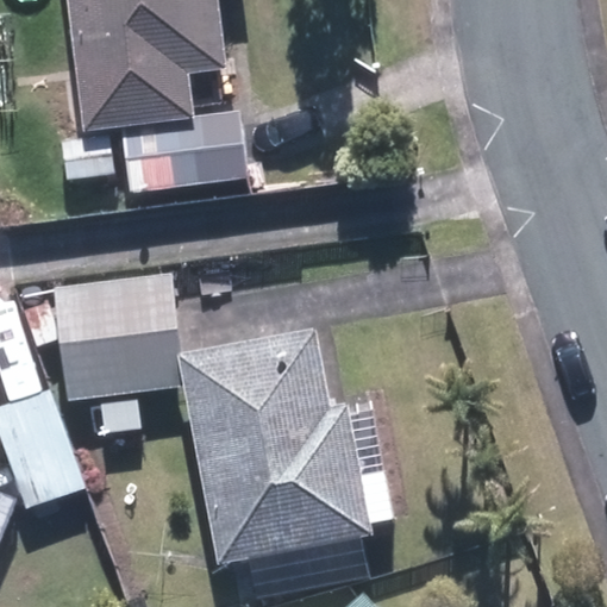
[(120,124),(130,191),(246,175),(237,108),(192,114),(187,74),(226,68),(217,0),(68,0),(85,129),(120,124)]
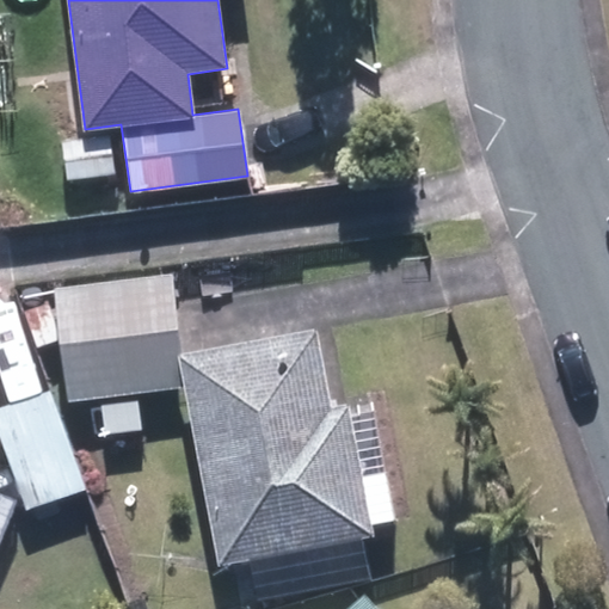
[(182,383),(217,566),(374,535),(371,524),(394,521),(385,472),(362,477),(348,403),(328,405),(315,330),(185,354),(170,272),(50,295),(71,405),(182,383)]
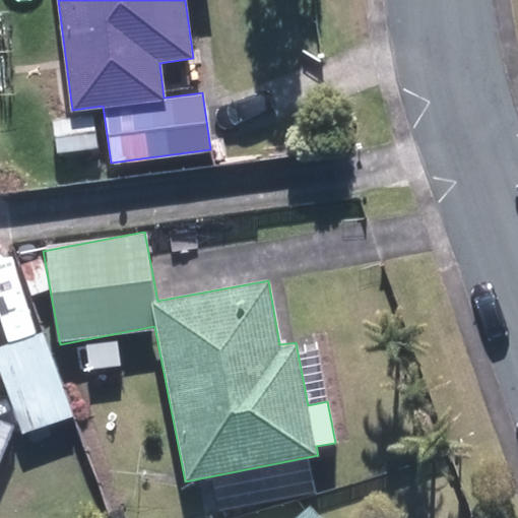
[(0,345),(0,370),(22,434),(72,414),(43,330),(0,345)]
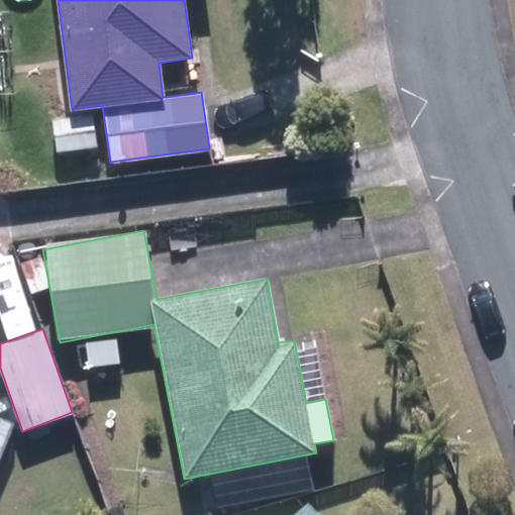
[(85,341),(87,367),(120,366),(118,340),(85,341)]
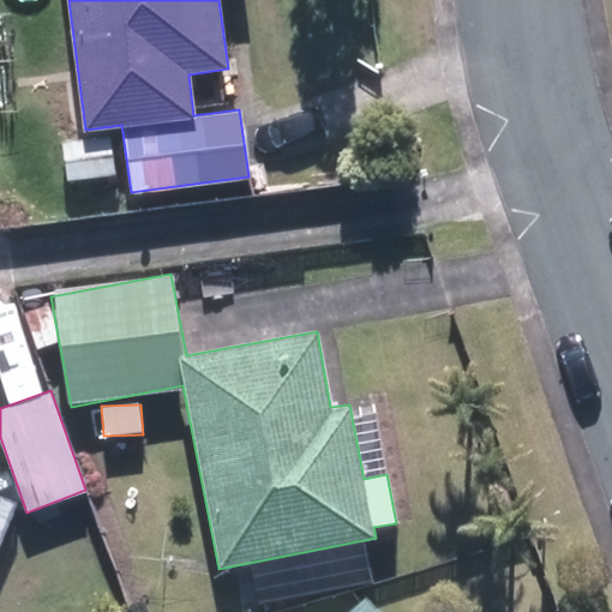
[(385,611),(377,601),(365,611),(385,611)]
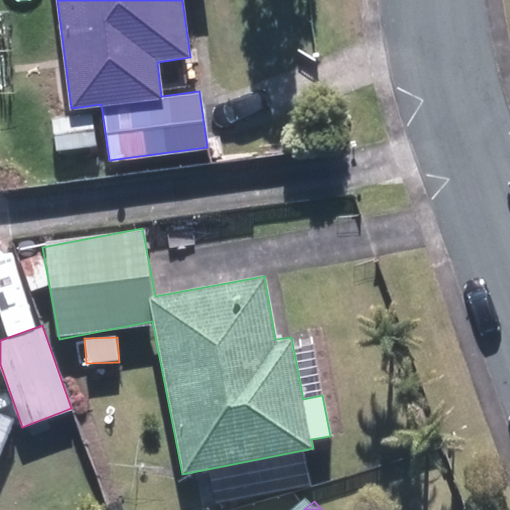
All buildings are outlined.
